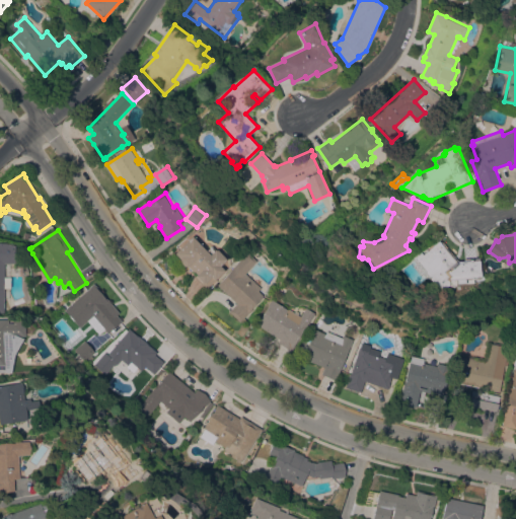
[(217,278),(217,279),(207,288),(196,277),(197,276),(199,274),(196,271),(194,272),(190,267),(188,267),(186,267),(182,265),(181,264),(180,261),(181,260),(175,253),(194,236),(208,251),(213,245),(218,250),(219,249),(228,258),(223,264),(228,268),(217,278)]
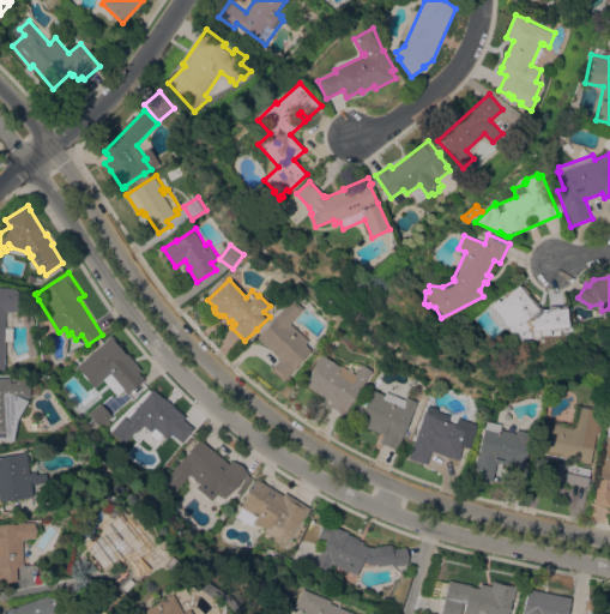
[(490,305),(496,299),(499,301),(519,284),(541,311),(549,311),(549,308),(567,308),(568,329),(549,329),(549,336),(538,336),(538,337),(536,341),(529,337),(526,339),(526,342),(517,341),(507,330),(509,327),(508,326),(506,326),(502,323),(502,320),(490,305)]
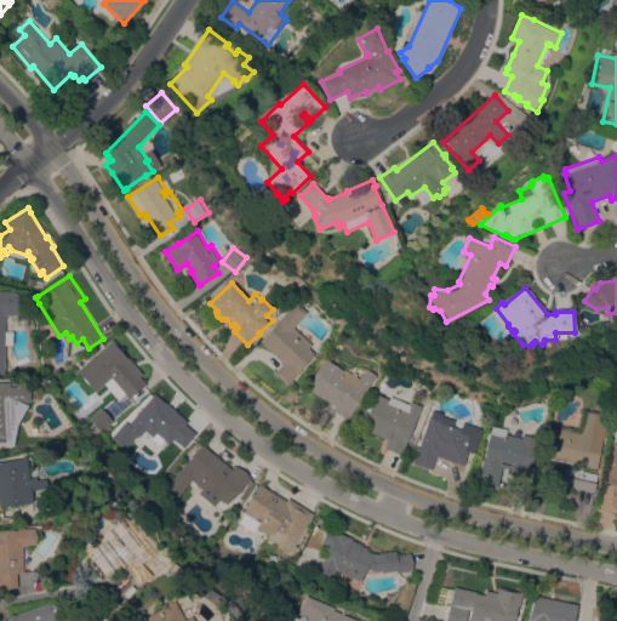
[(6,315),(6,374),(0,374),(0,290),(10,291),(20,294),(20,314),(6,315)]
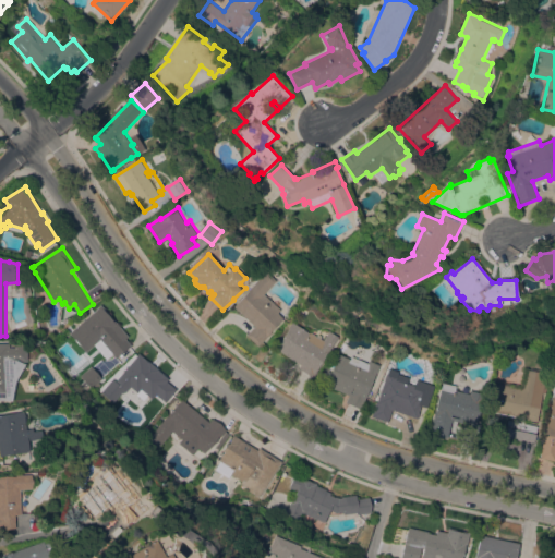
[(268,270),(279,280),(266,293),(284,310),(280,312),(286,317),(267,337),(268,338),(260,347),(248,336),(256,326),(236,306),(268,270)]
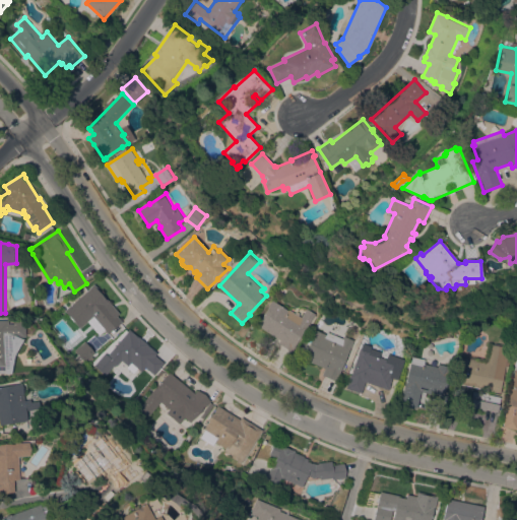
[(94,317),(82,328),(66,310),(91,287),(95,283),(121,313),(119,316),(124,322),(121,325),(120,324),(110,333),(94,317)]
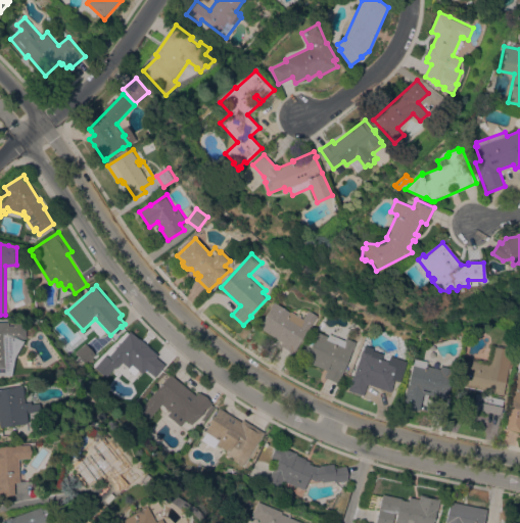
[(295,350),(296,350),(294,353),(281,345),(283,342),(261,327),(277,301),(292,312),(292,311),(304,319),(311,310),(319,316),(295,350)]
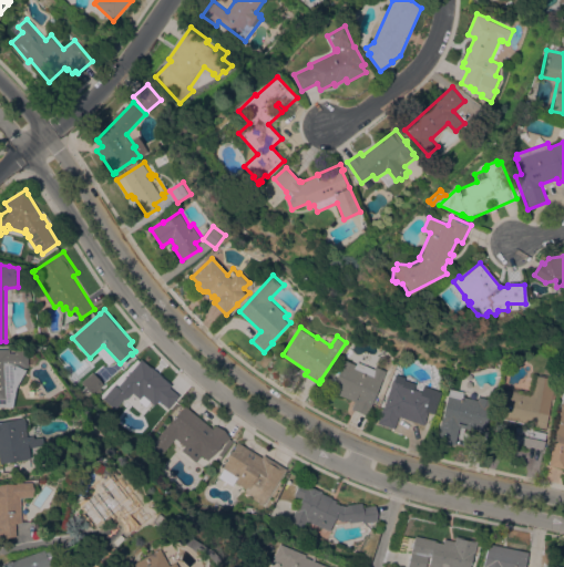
[(0,349),(10,349),(10,352),(16,353),(16,350),(30,350),(29,367),(22,367),(28,369),(18,387),(14,406),(0,406),(0,349)]
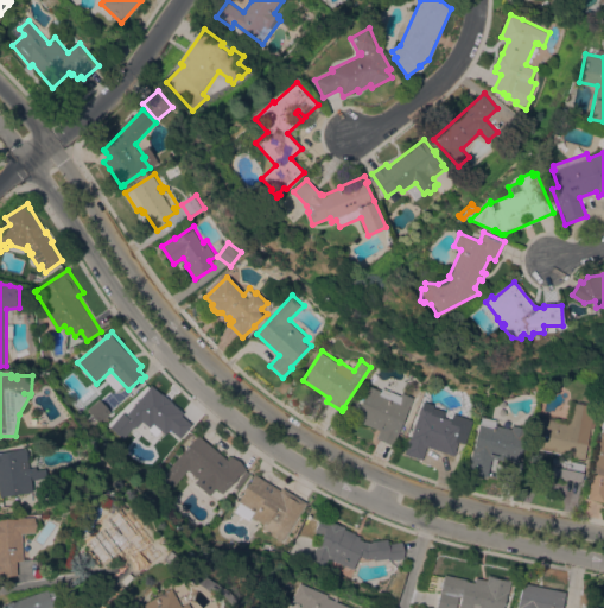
[(185,412),(183,416),(194,424),(182,438),(171,429),(167,435),(161,430),(158,435),(148,428),(145,432),(138,426),(137,428),(135,426),(126,438),(112,428),(125,412),(128,416),(153,385),(185,412)]
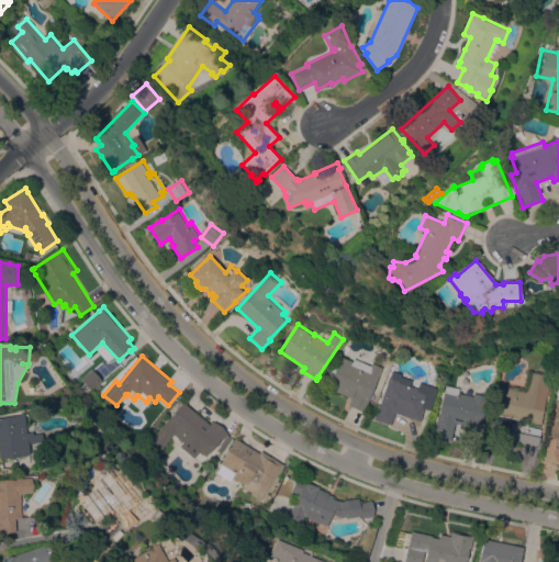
[(368,404),(369,404),(366,412),(350,405),(353,397),(330,388),(343,356),(355,361),(356,359),(372,366),(375,363),(384,368),(368,404)]
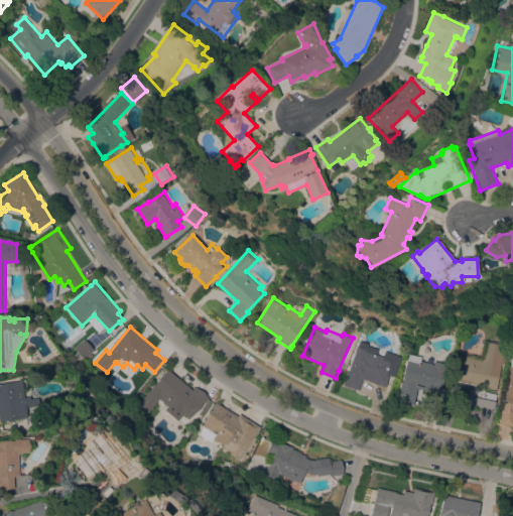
[(86,359),(76,347),(86,339),(96,350),(86,359)]
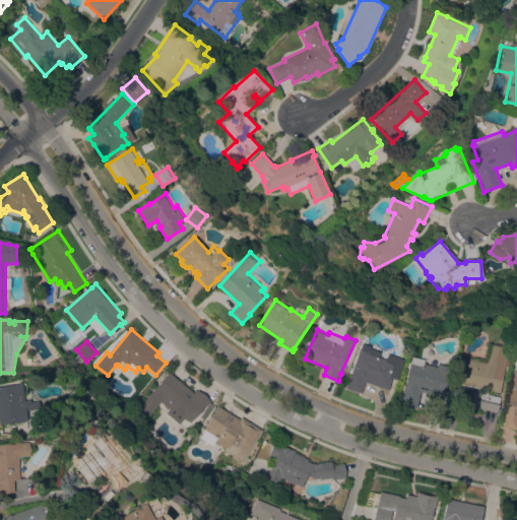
[(367,382),(363,393),(347,387),(351,374),(352,374),(362,347),(363,348),(364,343),(373,346),(373,348),(383,351),(381,356),(388,359),(390,353),(406,360),(399,380),(393,378),(391,384),(392,384),(390,390),(367,382)]
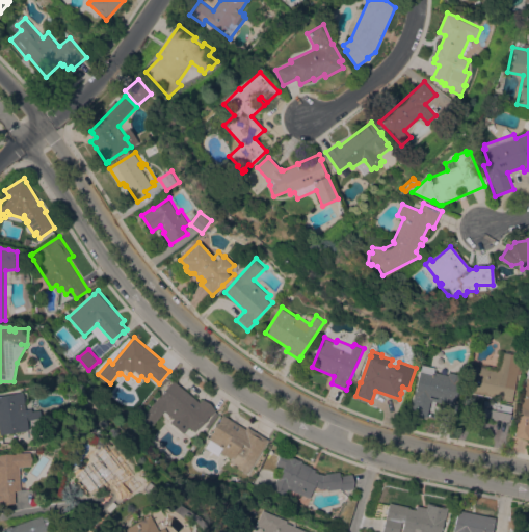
[(470,392),(475,365),(502,371),(506,351),(524,355),(523,363),(526,363),(523,375),(521,374),(514,402),(470,392)]
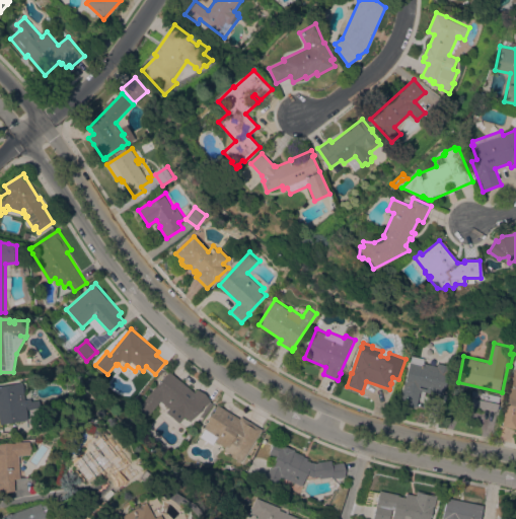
[(421,390),(418,408),(401,403),(413,356),(426,359),(425,363),(439,366),(440,363),(451,365),(444,395),(421,390)]
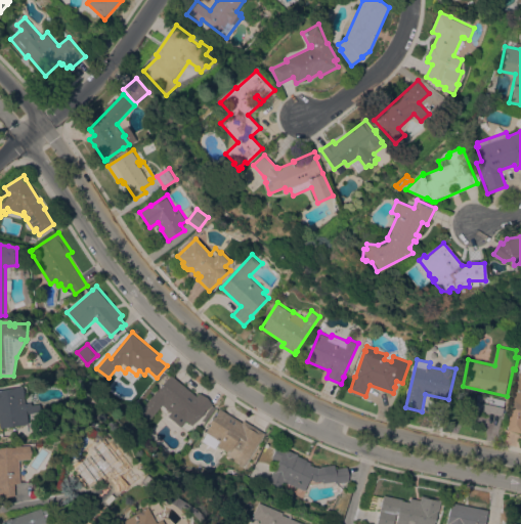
[(198,396),(201,393),(214,403),(209,409),(208,408),(193,425),(187,420),(182,427),(170,416),(172,411),(164,404),(152,420),(141,411),(157,391),(159,392),(173,375),(198,396)]
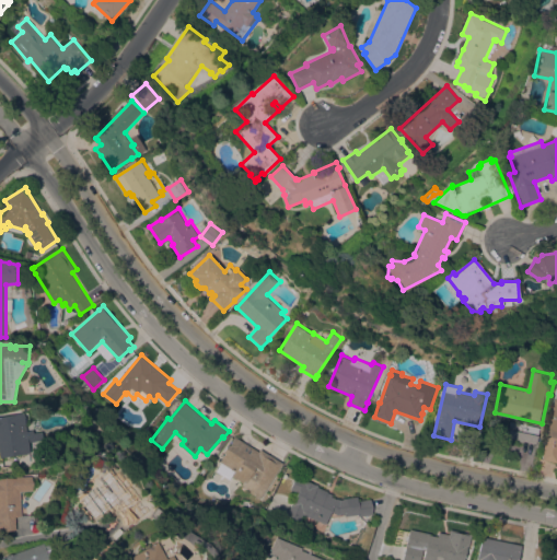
[(556,463),(543,459),(550,427),(552,427),(556,403),(556,463)]
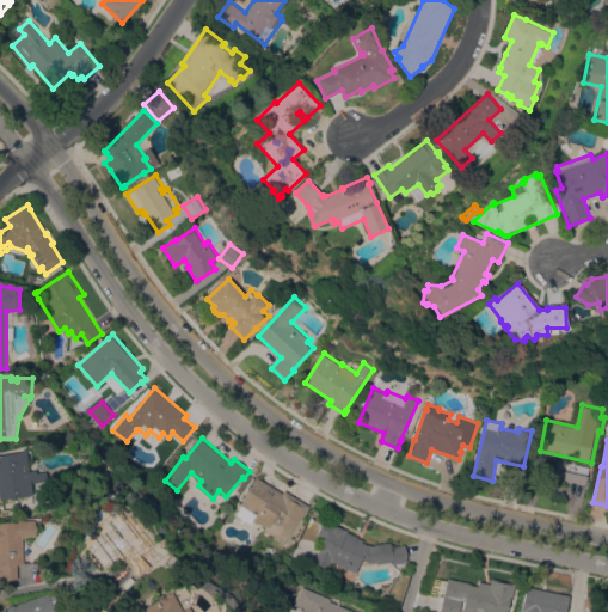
[(0,493),(0,456),(28,451),(35,495),(24,496),(1,500),(0,493)]
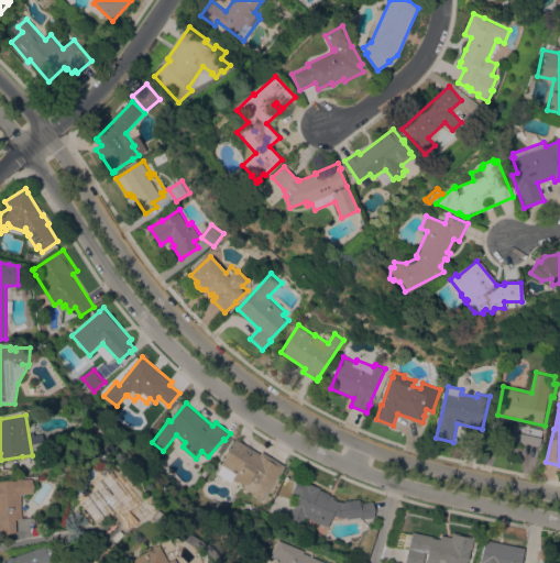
[(541,446),(527,443),(526,444),(511,441),(515,423),(545,430),(541,446)]
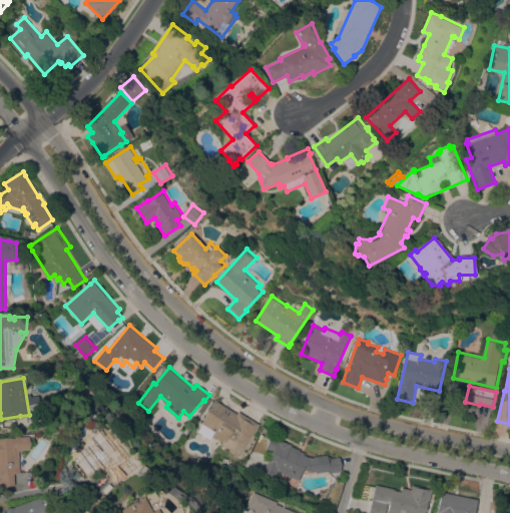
[(239,457),(230,451),(231,449),(222,444),(224,442),(214,436),(217,432),(216,431),(211,439),(199,432),(203,424),(202,423),(207,415),(205,414),(210,407),(212,407),(216,400),(238,414),(239,411),(261,425),(259,429),(258,428),(239,457)]
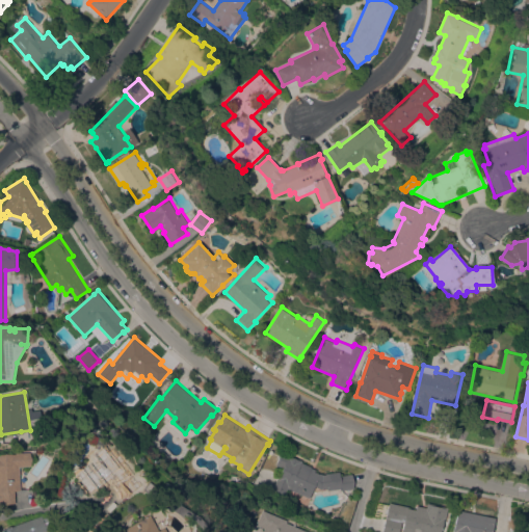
[(143,485),(126,499),(110,480),(91,497),(82,485),(83,485),(75,475),(111,445),(117,453),(120,451),(127,459),(125,462),(143,485)]
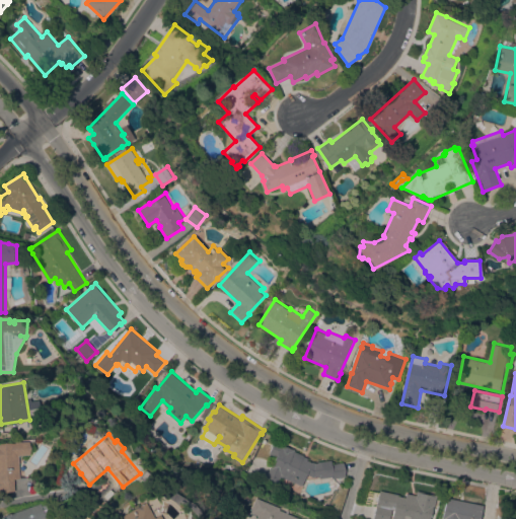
[(20,477),(15,478),(16,491),(0,491),(0,443),(15,443),(15,442),(30,441),(30,454),(19,455),(20,477)]
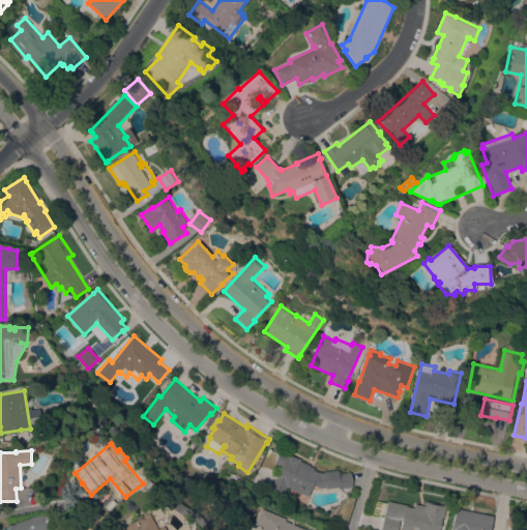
[(288,487),(285,493),(273,488),(277,476),(280,477),(284,466),(276,463),(282,451),(312,463),(311,466),(316,468),(315,470),(320,472),(320,471),(323,472),(326,472),(326,471),(340,470),(341,473),(353,472),(354,487),(341,489),(341,487),(328,488),(328,486),(321,487),(315,484),(310,496),(288,487)]
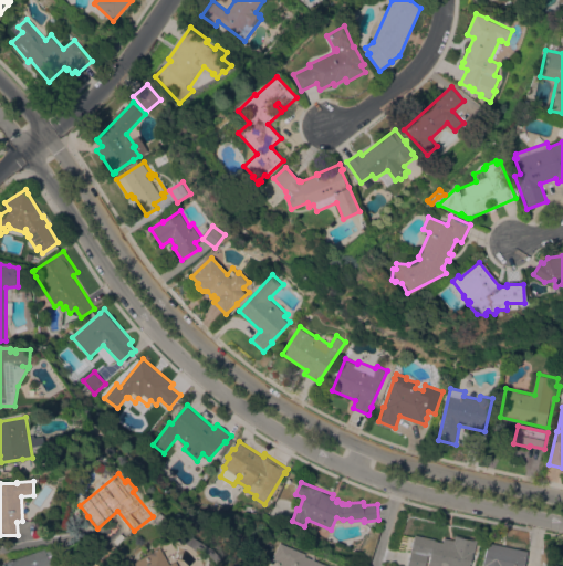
[(408,565),(416,535),(436,538),(436,541),(445,542),(446,538),(456,541),(457,535),(466,537),(469,538),(470,537),(479,540),(477,551),(475,551),(471,565),(430,565),(433,556),(429,555),(427,565),(408,565)]
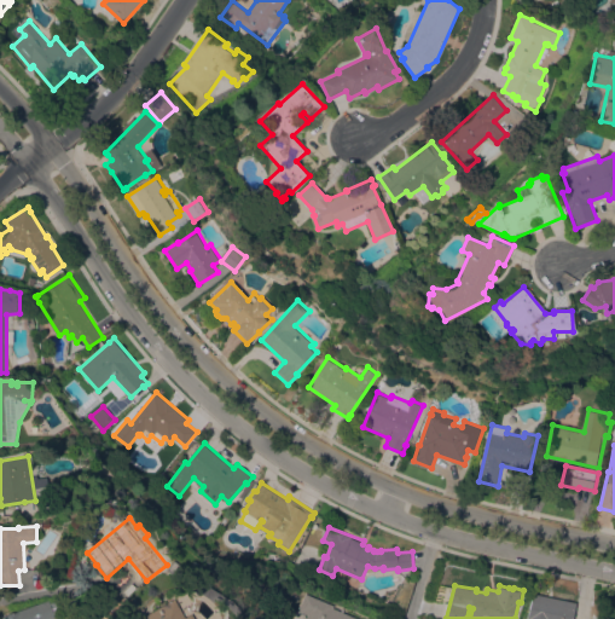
[(528,618),(534,593),(578,603),(574,618),(528,618)]
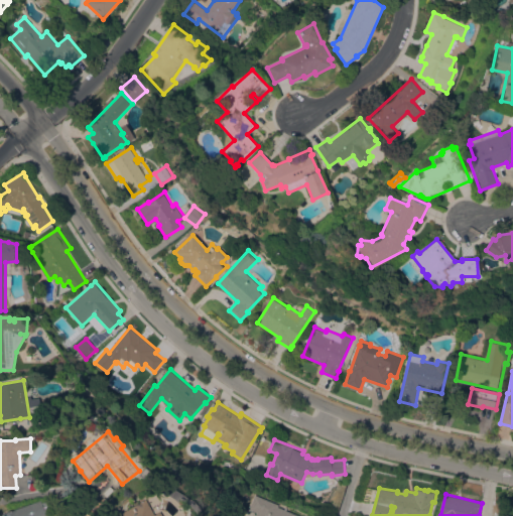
[(255,515),(257,512),(249,509),(255,495),(279,505),(278,507),(299,515),(255,515)]
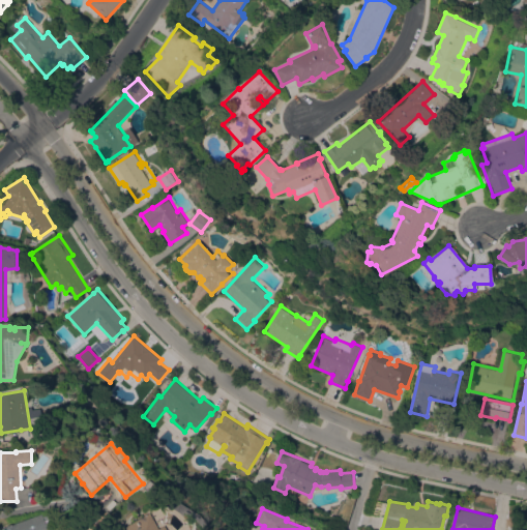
[(120,529),(123,529),(122,527),(148,512),(157,529),(164,526),(166,529),(120,529)]
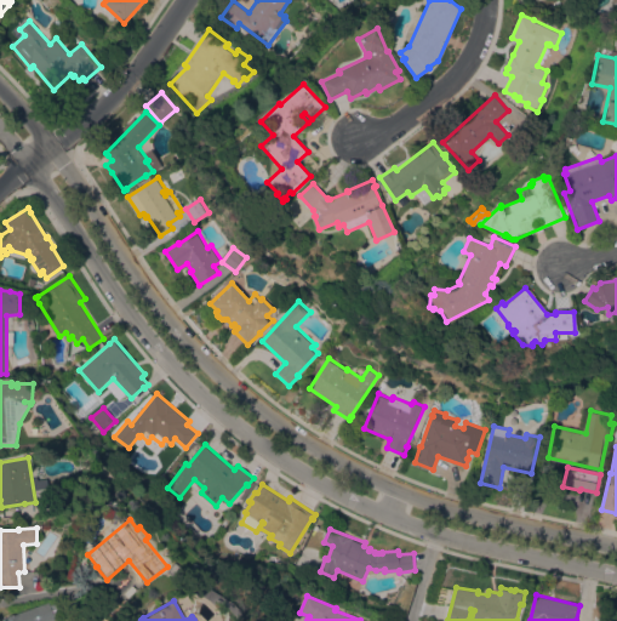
[(57,605),(61,615),(55,616),(56,619),(47,620),(0,620),(0,617),(16,614),(26,610),(50,602),(51,605),(56,603),(57,605)]
